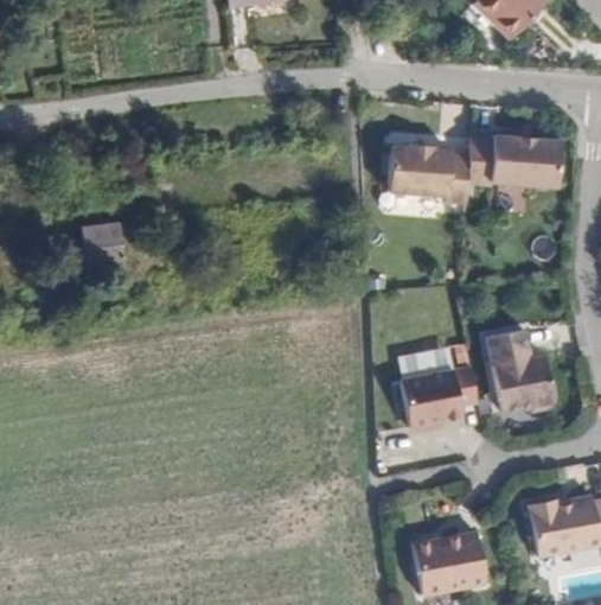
[(275,0),(193,0),(196,12),(275,0)]
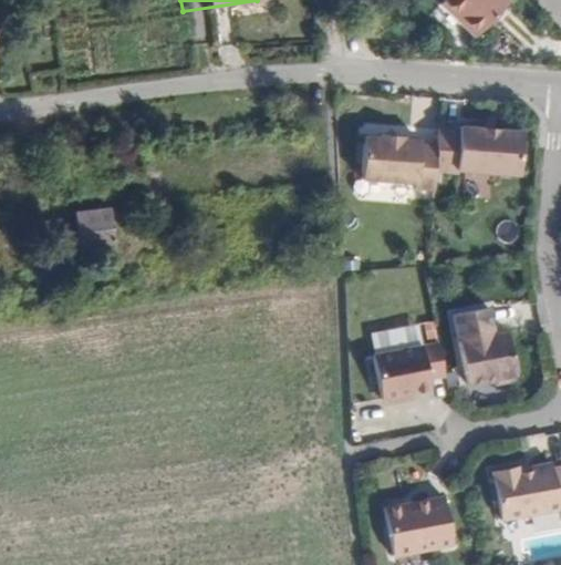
[(506,10),(497,0),(443,0),(439,2),(474,39),(506,10)]
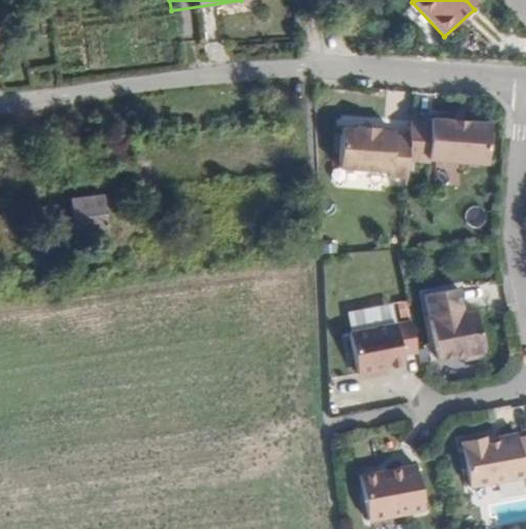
[(433,119),(413,119),(412,135),(411,159),(432,160),(432,158),(491,161),(491,120),(468,118),(468,121),(457,120),(457,117),(433,117),(433,119)]
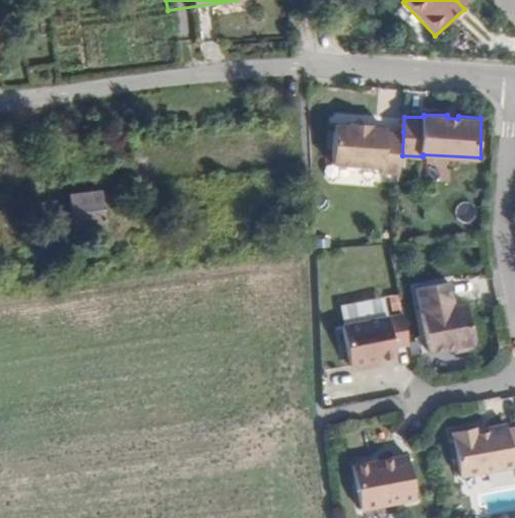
[(383,173),(401,174),(402,155),(403,132),(385,132),(386,128),(370,128),(369,126),(349,125),(349,127),(333,127),(333,167),(383,167),(383,173)]
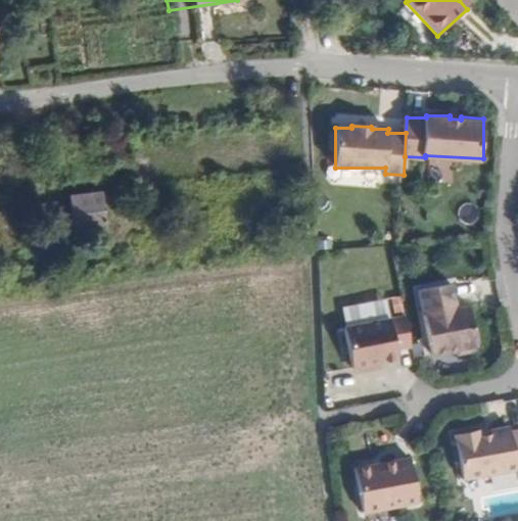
[(119,195),(88,196),(89,223),(121,222),(119,195)]
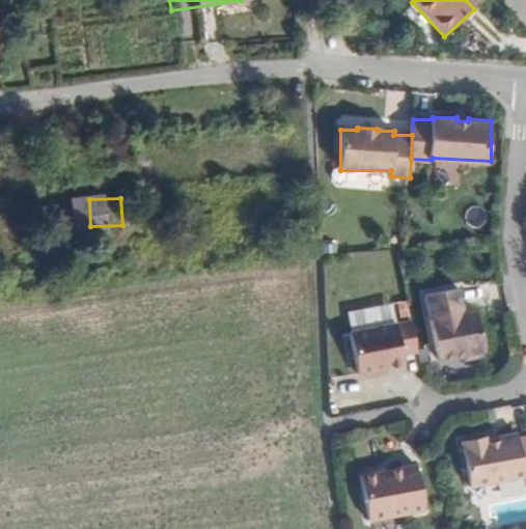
[(464,291),(430,298),(444,362),(465,358),(473,363),(487,361),(490,353),(494,352),(482,313),(470,315),(464,291)]
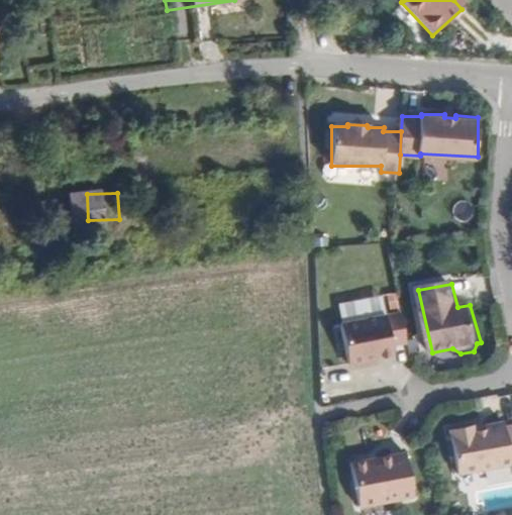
[(393,345),(408,343),(403,313),(342,323),(348,363),(351,366),(364,365),(368,359),(394,356),(393,345)]
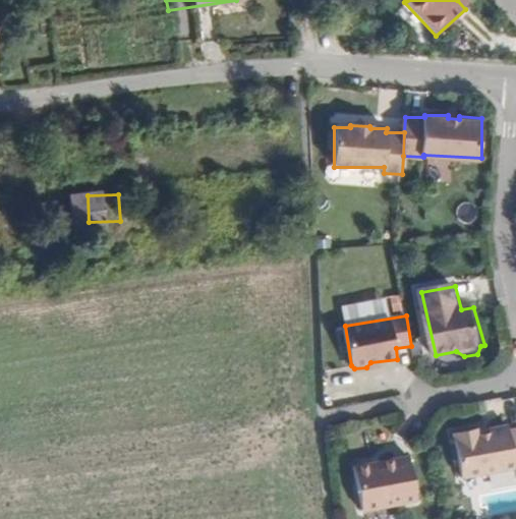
[(515,428),(510,429),(510,425),(488,429),(489,434),(478,436),(476,429),(452,435),(462,478),(515,466),(515,428)]
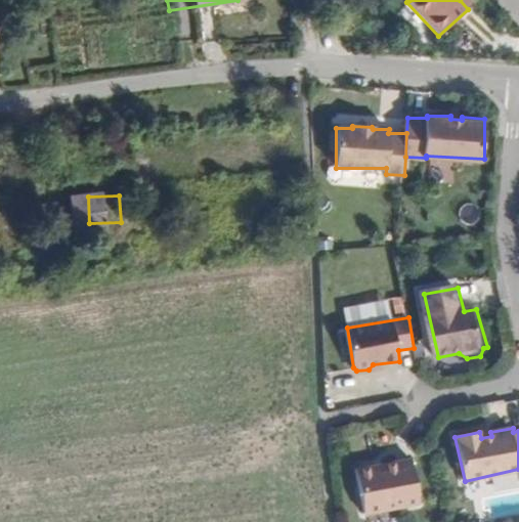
[(358,470),(366,515),(422,505),(414,461),(358,470)]
